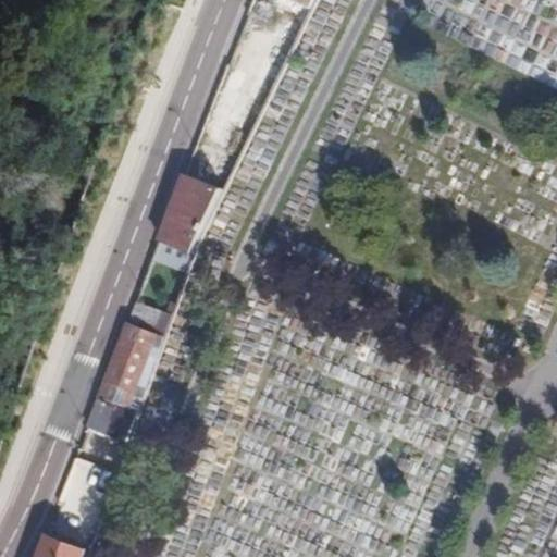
[(292,0),(310,9),(314,0),(292,0)]
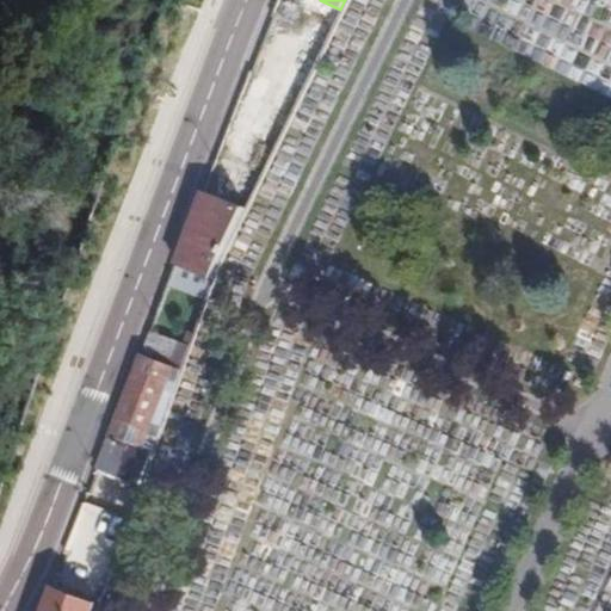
[(193,196),(164,269),(203,283),(236,211),(193,196)]
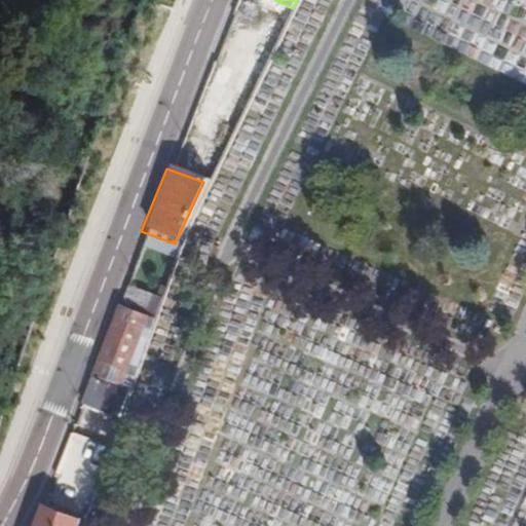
[(128,309),(152,317),(160,296),(137,287),(128,309)]
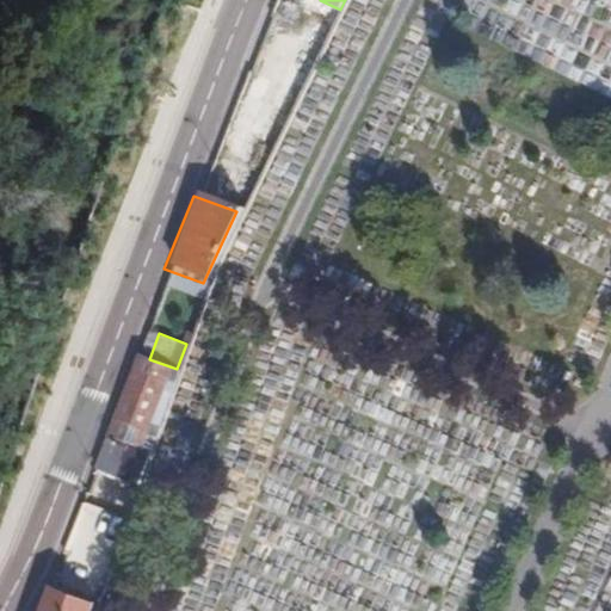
[(104,438),(147,452),(177,369),(149,359),(135,355),(104,438)]
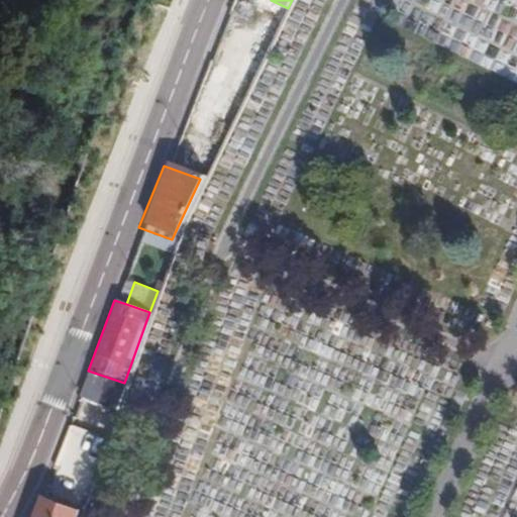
[(88,371),(70,416),(108,429),(124,383),(88,371)]
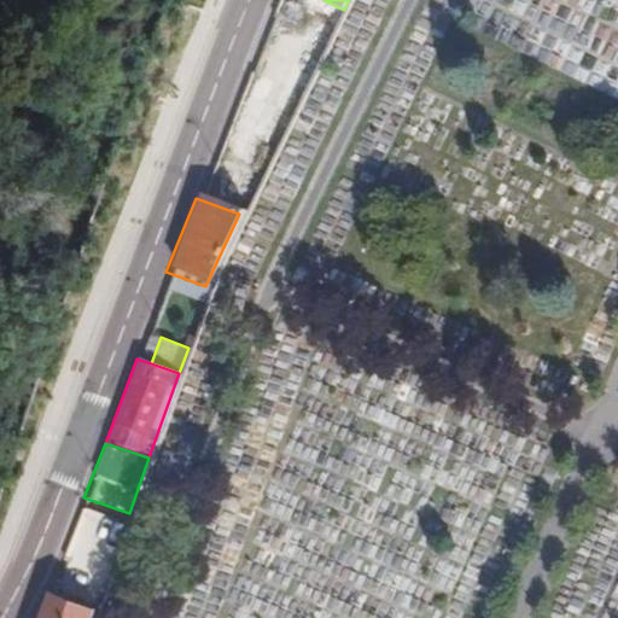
[(50,592),(40,617),(92,617),(97,608),(50,592)]
